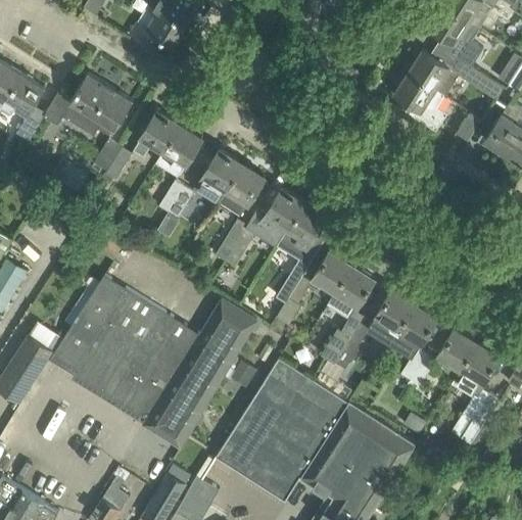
[(154,0),(153,3),(188,25),(201,2),(198,0),(154,0)]
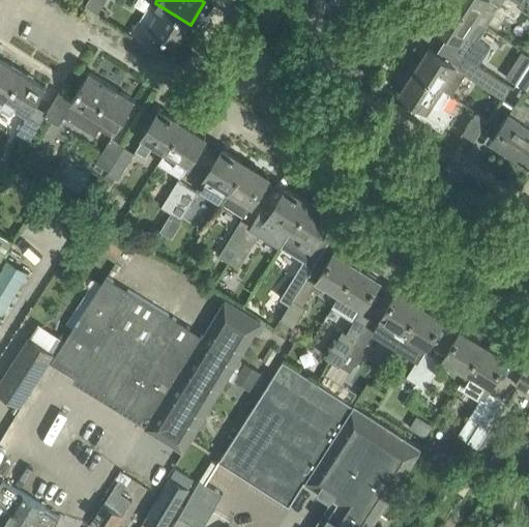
[(450,0),(448,5),(486,29),(504,0),(450,0)]
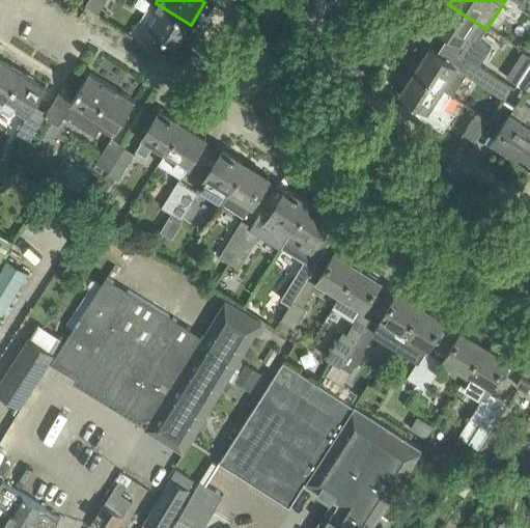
[(176,48),(191,25),(156,3),(149,12),(156,16),(147,28),(139,23),(132,36),(157,52),(164,40),(176,48)]
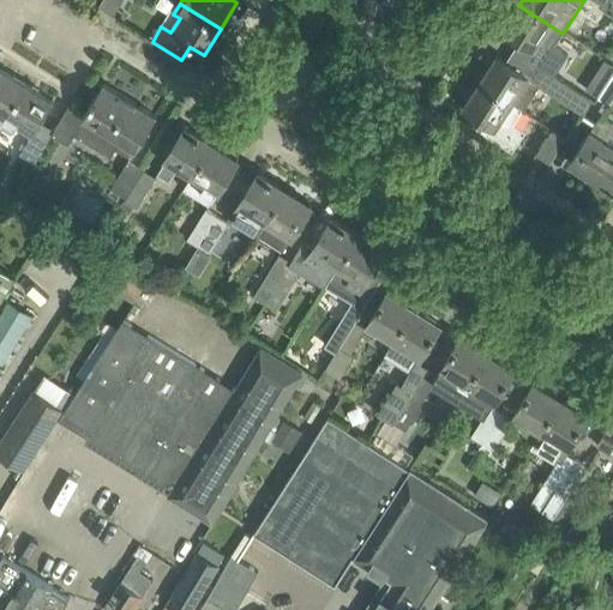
[(524,61),(524,62),(539,71),(539,70),(552,78),(566,56),(553,48),(563,34),(520,6),(503,31),(524,46),(517,56),(524,61)]
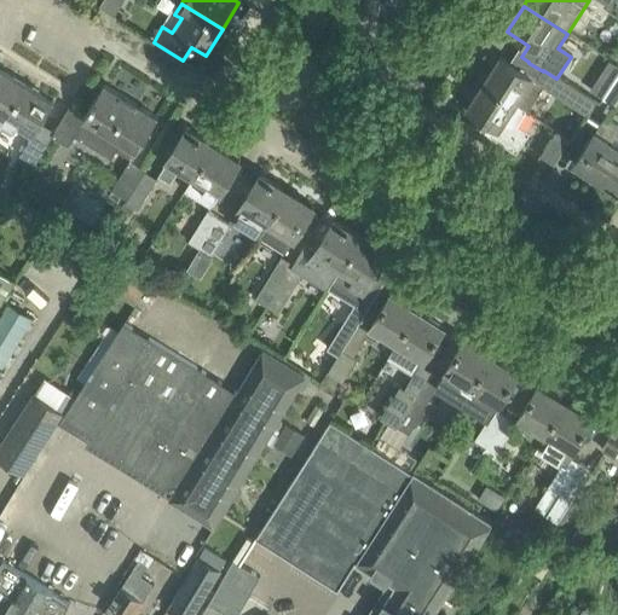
[(500,59),(483,86),(526,112),(542,88),(585,117),(595,104),(556,79),(543,70),(543,71),(529,63),(521,74),(500,59)]
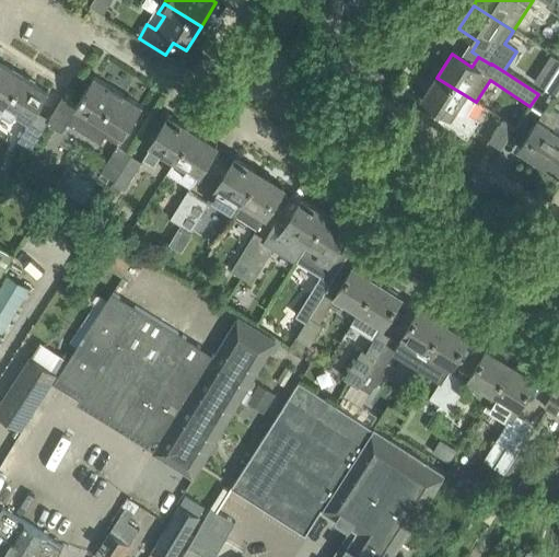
[(0,116),(1,117),(23,80),(0,67),(0,116)]
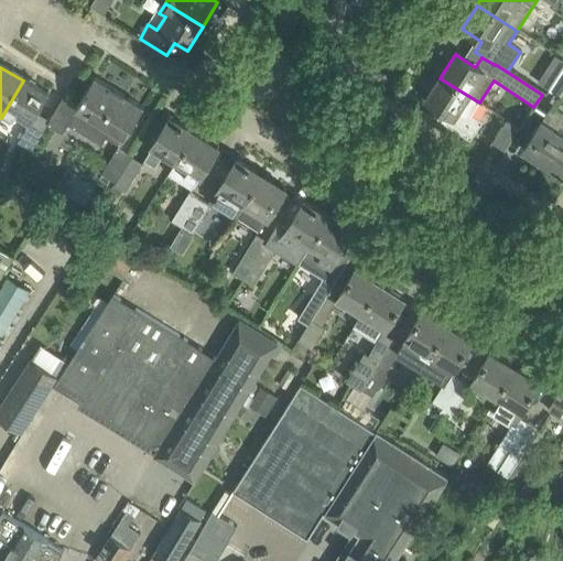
[(559,100),(562,94),(562,68),(548,94),(559,100)]
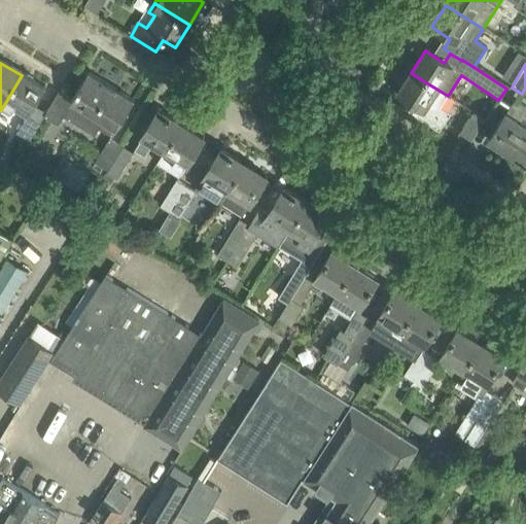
[(448,96),(411,73),(397,95),(417,107),(412,115),(439,133),(446,121),(435,115),(448,96)]
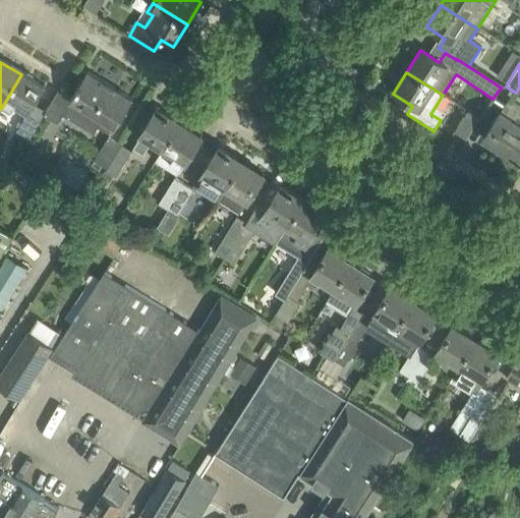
[(45,89),(21,74),(1,109),(10,114),(14,108),(27,116),(16,133),(29,140),(44,114),(45,113),(34,106),(45,89)]
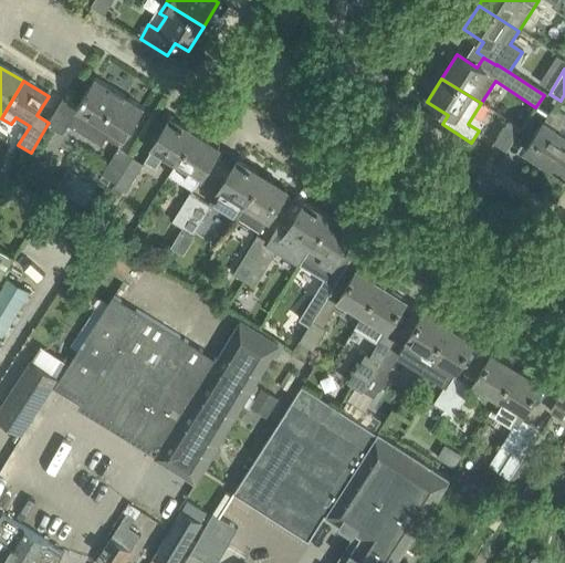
[(49,123),(48,124),(31,153),(45,129),(63,141),(67,132),(102,153),(106,145),(118,152),(121,148),(144,111),(94,81),(76,110),(63,102),(49,123)]
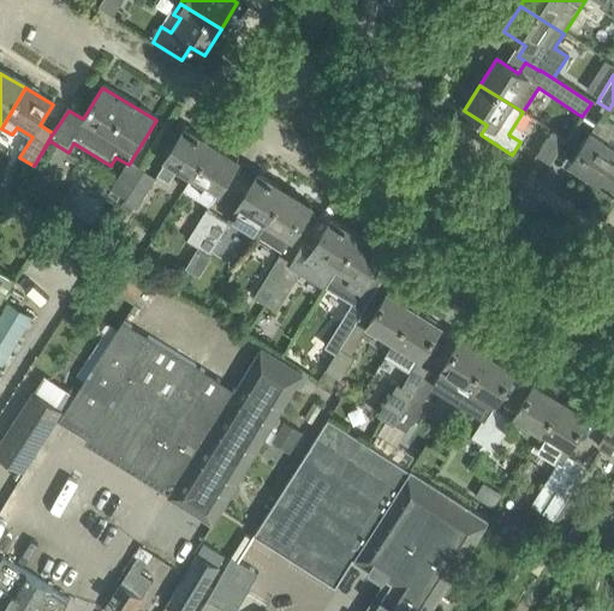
[(596,184),(613,156),(613,127),(601,119),(570,167),(596,184)]
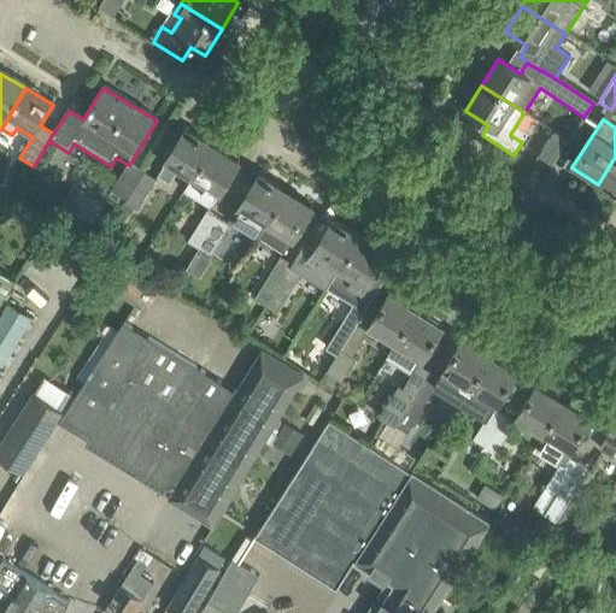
[(179,170),(192,178),(212,147),(186,130),(165,163),(165,164),(157,177),(170,184),(179,170)]
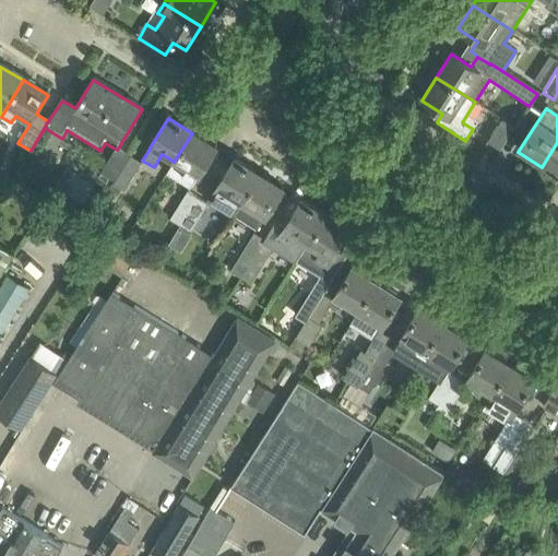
[(487,143),(499,151),(514,129),(502,121),(487,143)]
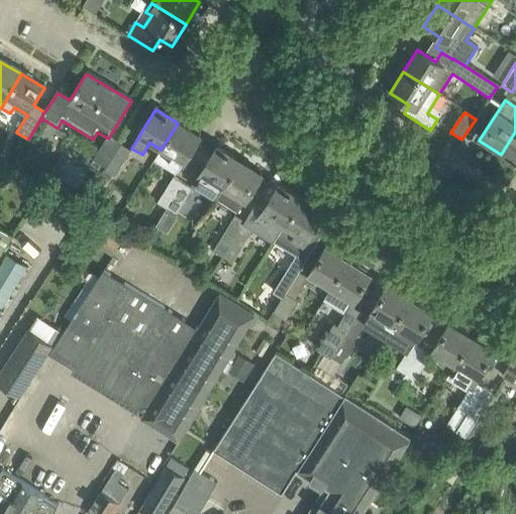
[(183,164),(200,136),(178,123),(161,149),(153,162),(176,175),(183,164)]
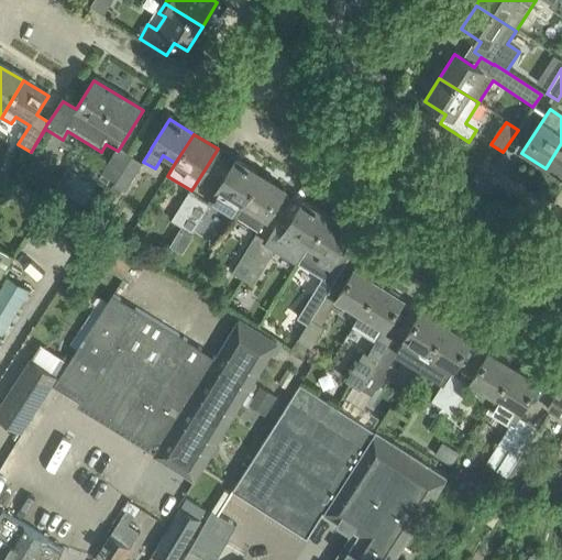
[(561,143),(546,168),(561,178),(561,143)]
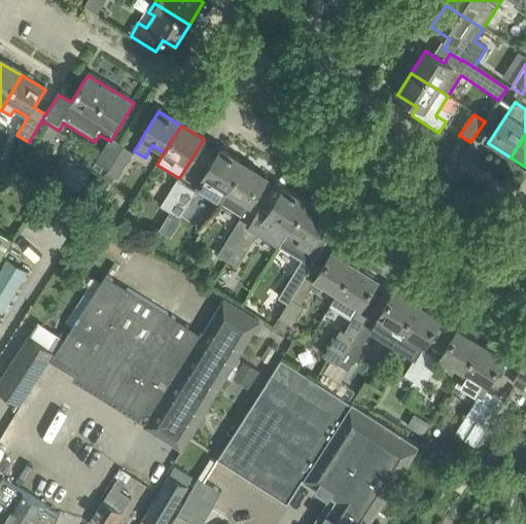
[(106,176),(106,177),(123,150),(123,149),(121,151),(108,143),(94,166),(107,174),(106,176)]
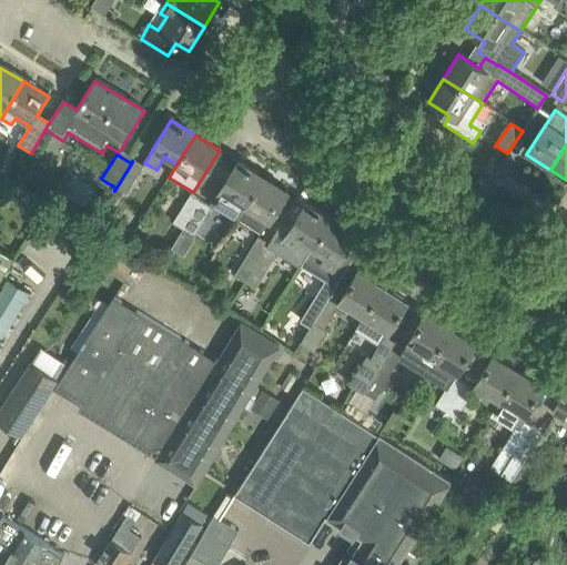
[(142,168),(132,162),(114,191),(124,198),(142,168)]
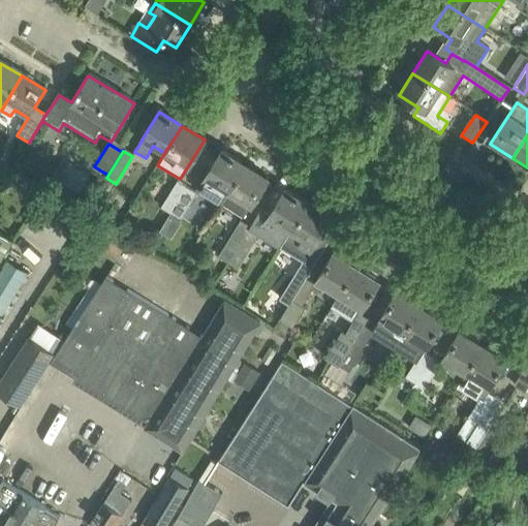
[(220,206),(245,165),(222,151),(205,179),(197,191),(220,206)]
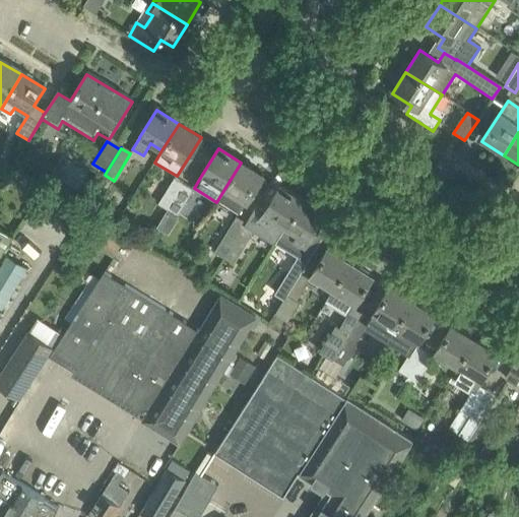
[(246,204),(263,176),(241,163),(216,202),(238,215),(245,204),(246,204)]
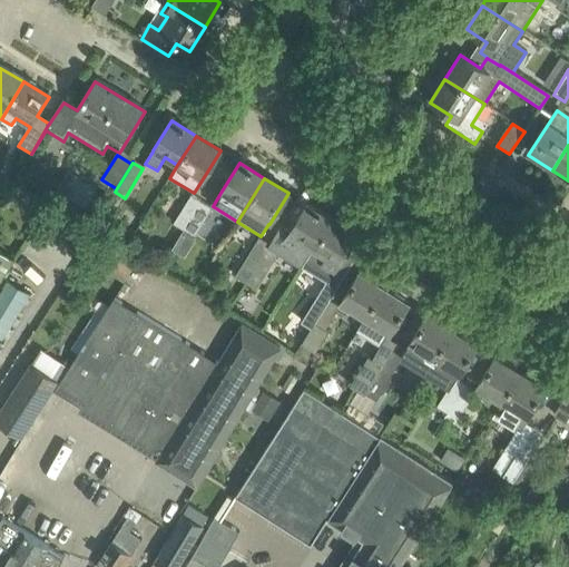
[(172,226),(183,233),(200,204),(189,197),(172,226)]
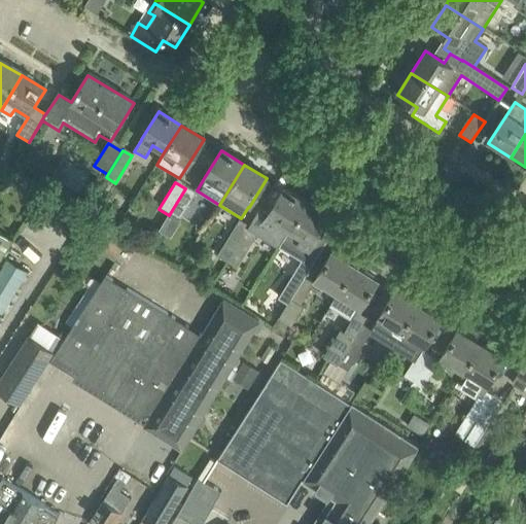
[(195,194),(185,188),(169,215),(178,220),(195,194)]
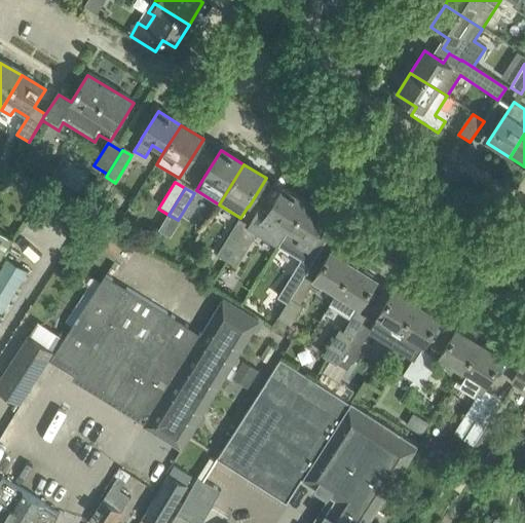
[(277,224),(290,231),(306,203),(284,189),(266,218),(259,229),(270,236),(277,224)]
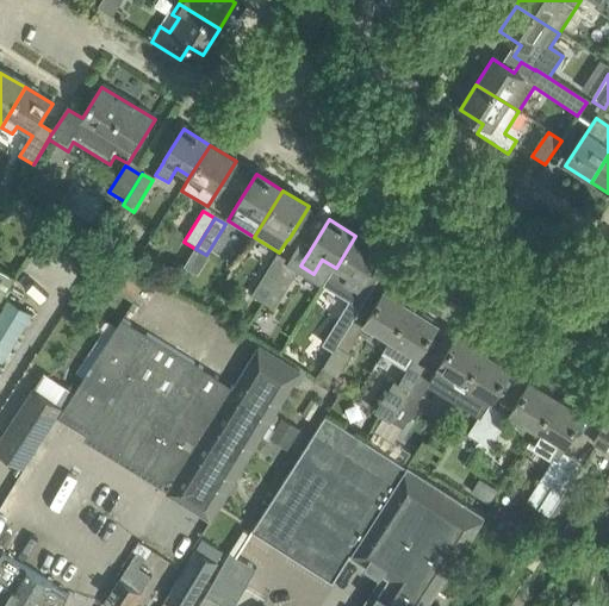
[(364,281),(381,251),(355,236),(336,268),(323,288),(348,304),(322,347),(333,354),(352,323),(373,287),(364,281)]
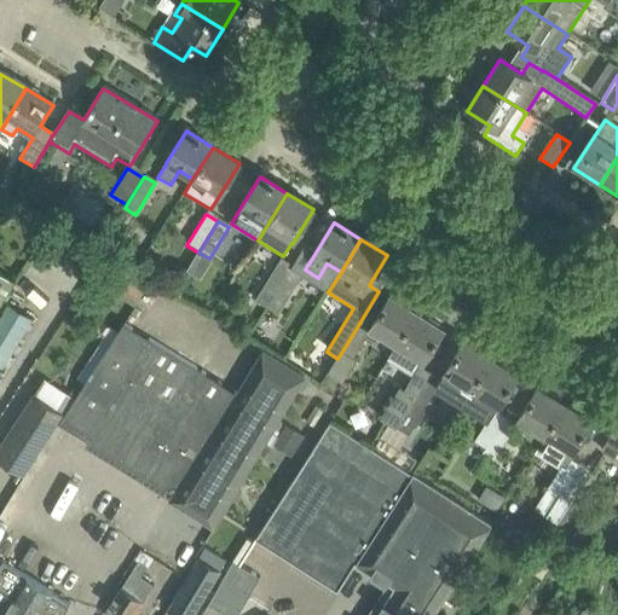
[(94,282),(134,307),(149,286),(108,260),(94,282)]
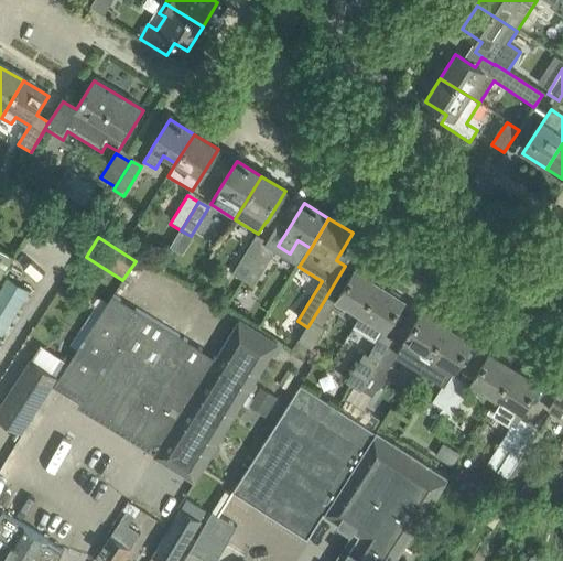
[(238,290),(267,244),(256,237),(238,266),(227,282),(238,290)]
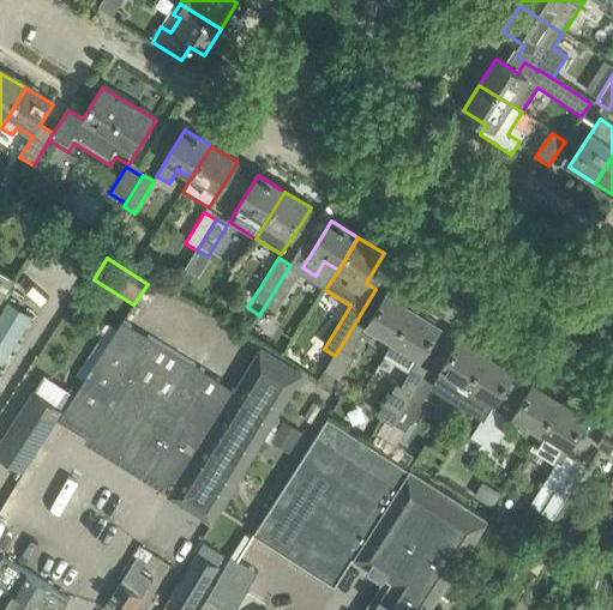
[(269,321),(281,302),(300,271),(290,265),(259,315),(269,321)]
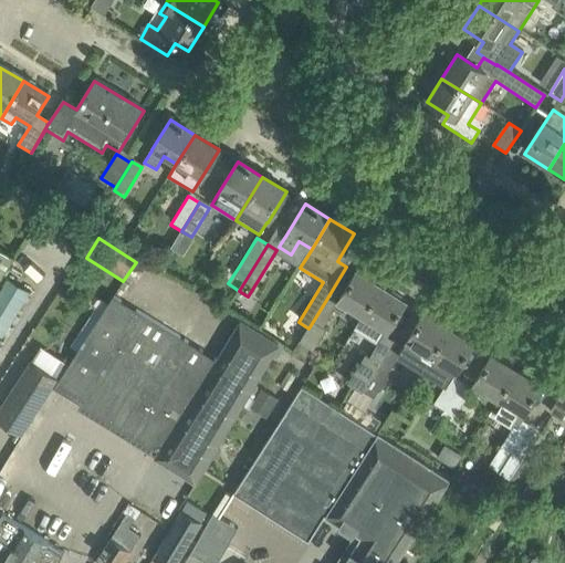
[(0,283),(14,259),(0,250),(0,283)]
